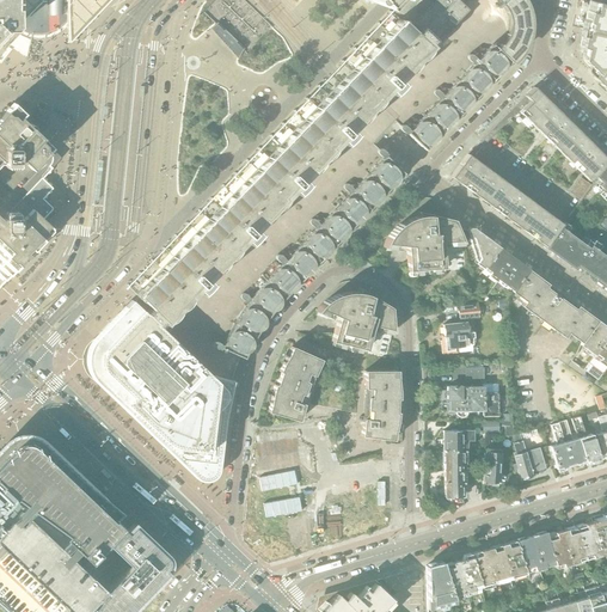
[(0,0),(0,49),(14,34),(20,29),(46,2),(46,1),(53,0),(53,2),(54,4),(55,5),(56,6),(59,6),(60,6),(61,5),(62,4),(63,2),(63,0),(71,0),(72,30),(72,43),(112,0),(0,0)]
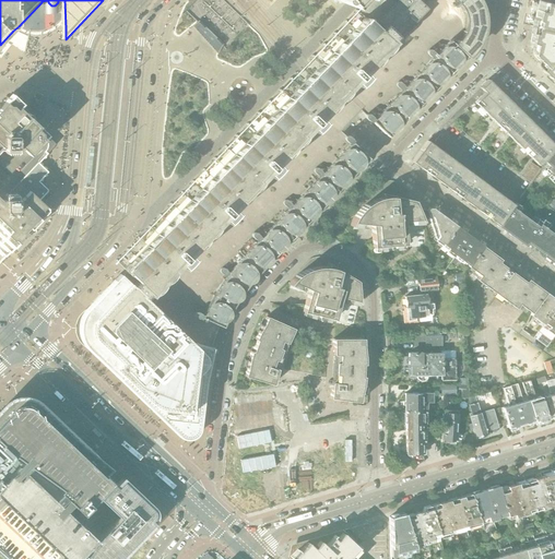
[(197,342),(210,346),(210,345),(214,334),(217,323),(223,325),(226,326),(233,313),(239,302),(246,292),(255,282),(262,272),(264,270),(372,158),(344,131),(352,122),(358,116),(364,110),(389,134),(392,138),(470,56),(475,48),(477,46),(481,40),(483,35),(484,28),(485,22),(484,16),(483,10),(481,4),(479,0),(341,0),(341,1),(345,4),(349,0),(379,0),(384,3),(327,62),(325,64),(320,69),(319,71),(313,78),(304,86),(297,94),(190,205),(129,270),(130,271),(126,276),(195,342),(197,342)]
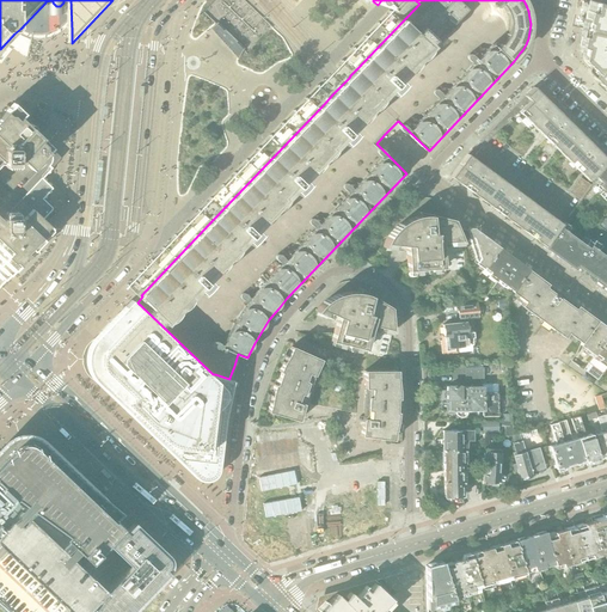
[(606,4),(599,2),(596,12),(592,11),(588,30),(593,31),(592,37),(587,36),(584,47),(589,48),(587,60),(601,74),(598,78),(606,86),(606,4)]
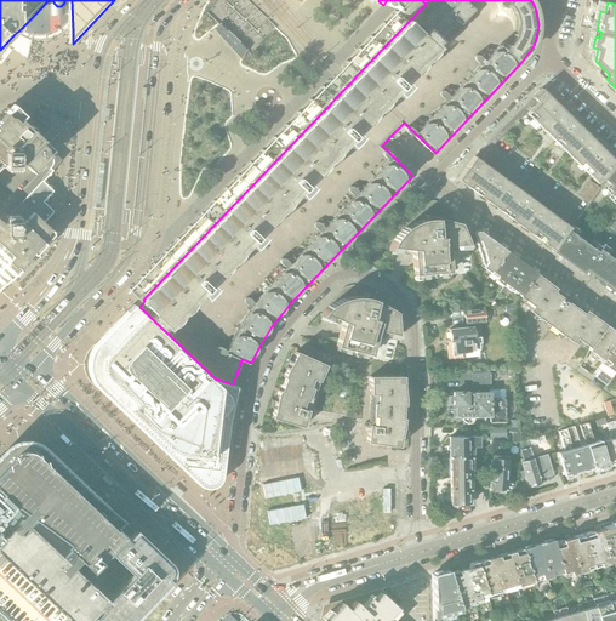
[(254,47),(226,21),(217,28),(223,35),(229,43),(237,49),(246,56),(254,47)]
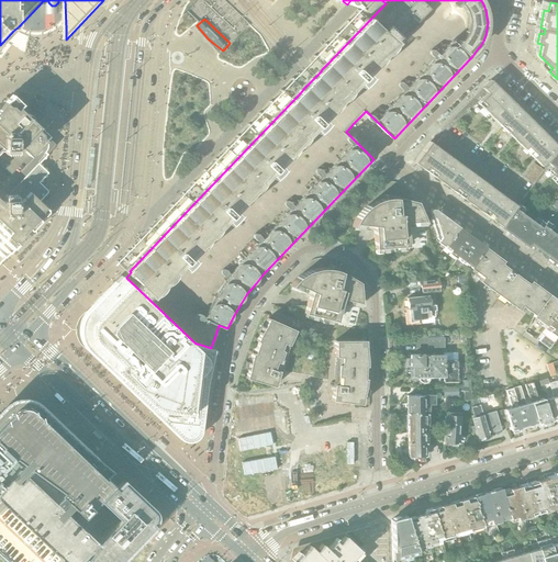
[(494,116),(513,98),(494,80),(445,131),(448,134),(480,102),(482,104),(484,101),(489,105),(486,108),(494,116)]
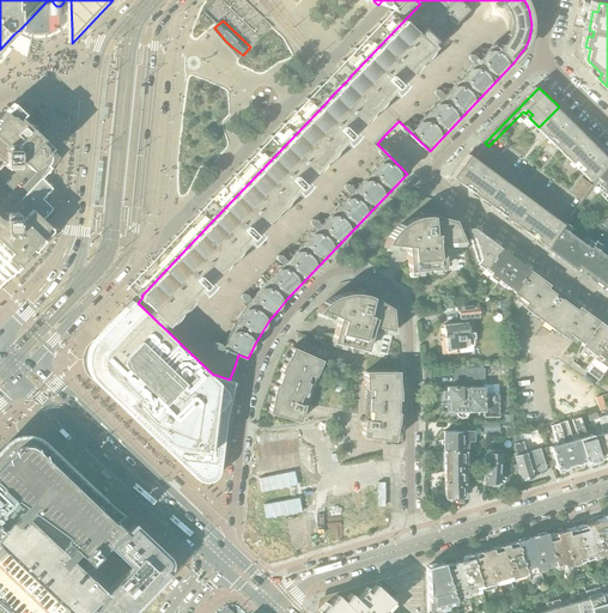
[(47,199),(48,199),(49,200),(50,199),(52,198),(52,196),(52,195),(52,194),(54,195),(55,194),(56,193),(56,192),(55,190),(56,189),(56,188),(55,188),(56,186),(56,184),(55,183),(53,183),(52,183),(50,183),(52,182),(52,180),(50,178),(48,178),(47,180),(47,178),(52,174),(53,175),(54,174),(55,173),(56,171),(55,170),(56,169),(53,165),(52,152),(55,149),(55,147),(54,146),(55,145),(54,144),(53,143),(52,143),(50,143),(49,143),(50,140),(49,139),(48,138),(47,138),(46,138),(43,137),(44,135),(44,133),(43,132),(41,132),(40,133),(38,132),(40,132),(40,131),(40,129),(38,128),(36,128),(35,128),(13,107),(0,120),(0,290),(55,232),(55,228),(47,220),(56,211),(56,208),(47,199)]
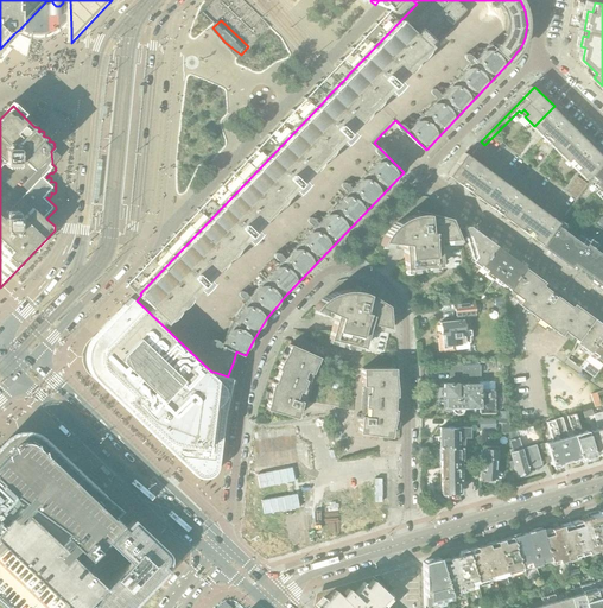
[(563,153),(582,133),(554,106),(534,126),(544,135),(547,132),(557,141),(553,144),(563,153)]
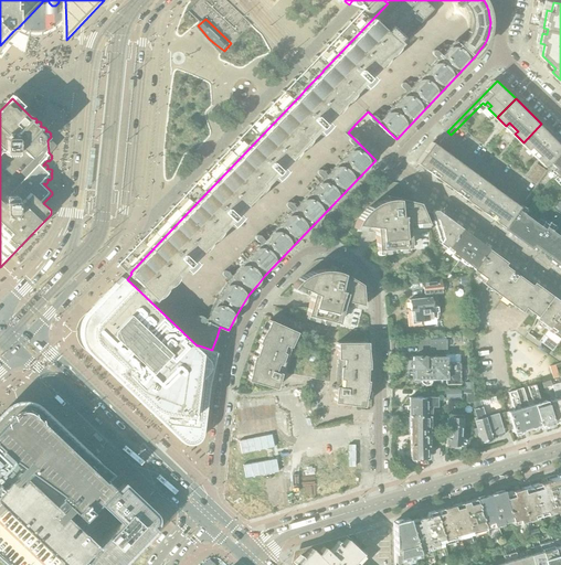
[(558,140),(541,124),(524,142),(531,150),(535,148),(542,156),(558,140)]
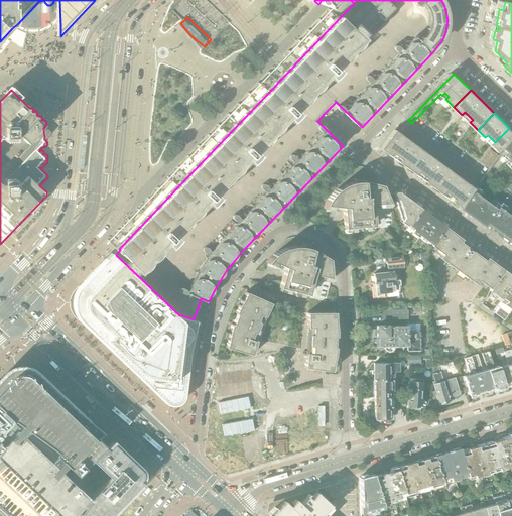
[(410,168),(417,158),(410,152),(416,144),(398,130),(384,149),(410,168)]
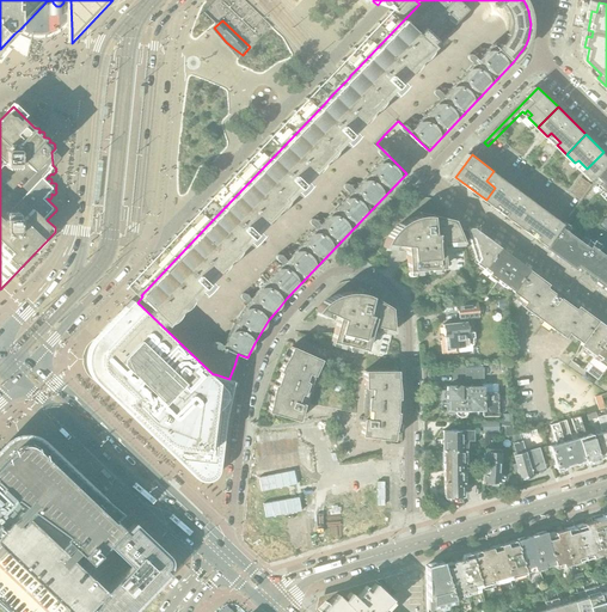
[(584,177),(574,193),(583,200),(595,185),(584,177)]
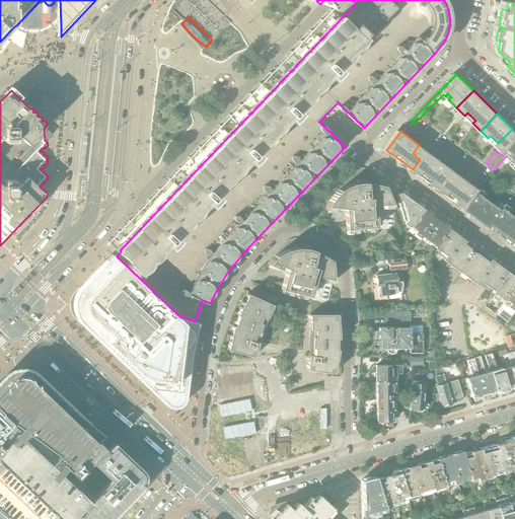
[(438,189),(446,177),(439,172),(445,164),(440,160),(433,168),(420,159),(413,169),(438,189)]
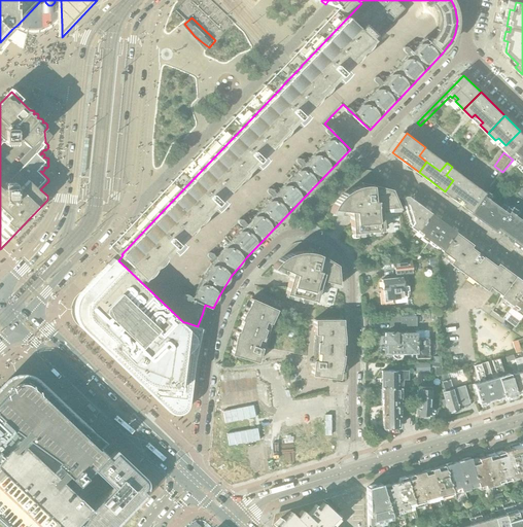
[(514,181),(510,178),(509,177),(504,181),(510,186),(514,181)]
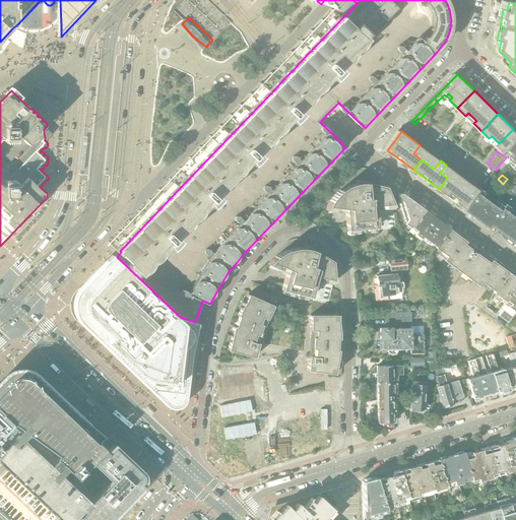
[(467,209),(481,190),(480,190),(474,198),(466,193),(473,184),(466,179),(460,188),(447,178),(439,189),(467,209)]
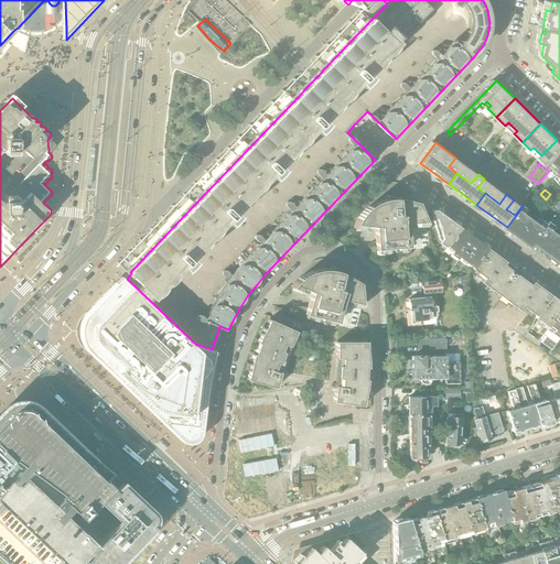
[(431,224),(428,215),(422,203),(395,196),(395,197),(396,197),(396,202),(390,202),(390,201),(390,199),(384,201),(378,204),(374,207),(372,207),(367,212),(364,217),(361,221),(357,228),(358,228),(359,228),(361,232),(379,231),(380,250),(381,250),(381,249),(412,247),(413,247),(411,224),(430,223),(430,225),(431,224)]
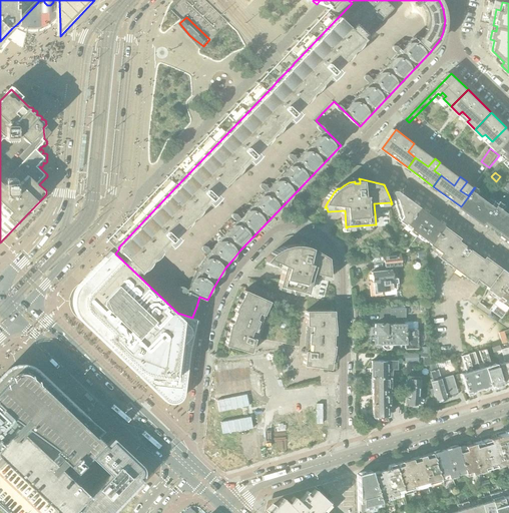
[(477,204),(482,197),(480,195),(483,191),(476,186),(475,187),(461,206),(461,207),(476,217),(480,211),(478,209),(480,206),(477,204)]
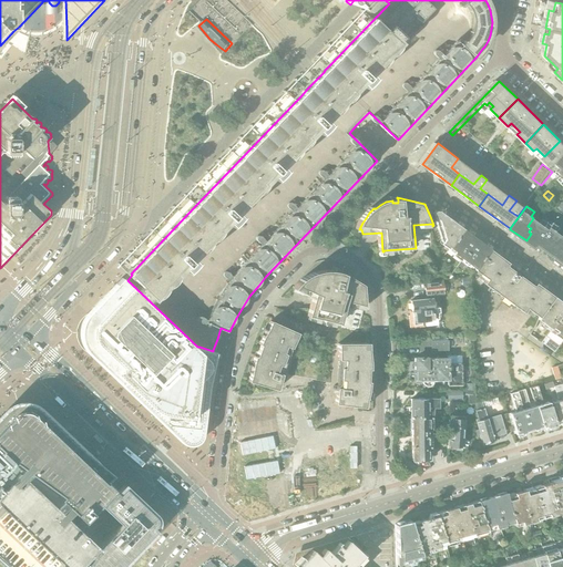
[(452,249),(467,230),(447,215),(442,212),(440,212),(438,214),(430,216),(433,225),(440,224),(447,243),(452,249)]
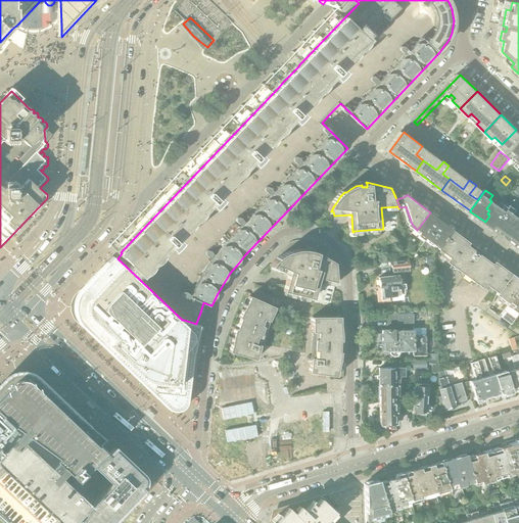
[(498,226),(510,207),(504,203),(501,207),(491,201),(486,208),(489,210),(487,214),(489,216),(485,222),(494,229),(498,226)]
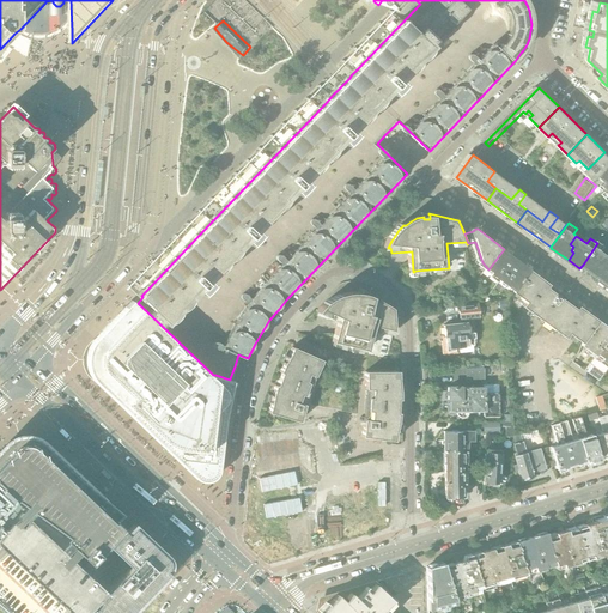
[(603,263),(607,259),(607,254),(605,252),(607,248),(607,246),(600,241),(597,243),(583,265),(601,278),(607,271),(603,268),(606,266),(603,263)]
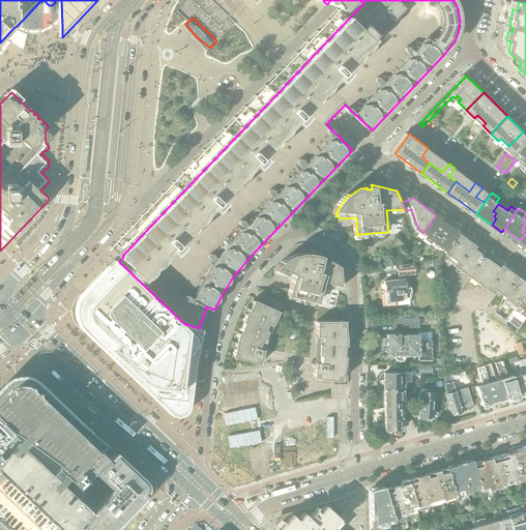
[(446,253),(461,233),(448,224),(436,215),(422,233),(421,234),(435,243),(430,249),(433,252),(436,251),(439,246),(446,253)]
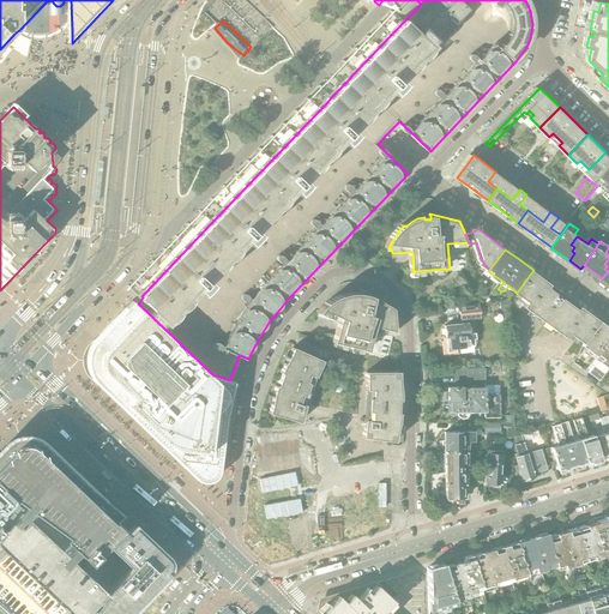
[(588,344),(603,321),(590,312),(584,307),(540,275),(534,270),(517,293),(531,302),(528,307),(571,338),(574,333),(582,339),(588,344)]
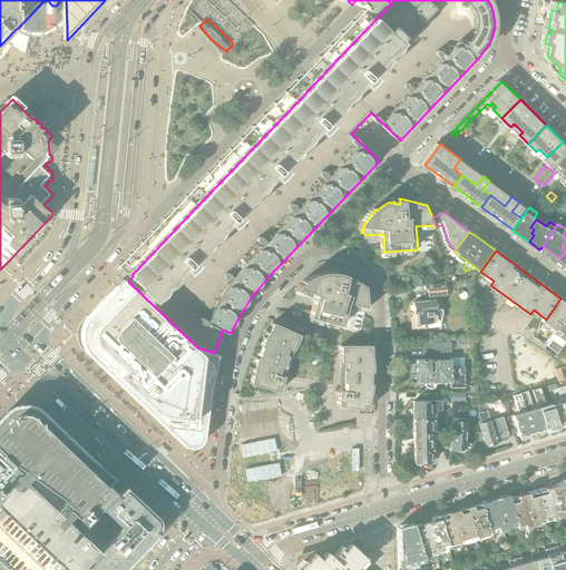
[(369,287),(360,282),(344,272),(343,273),(344,273),(343,277),(339,275),(339,274),(339,273),(335,273),(329,273),(323,274),(316,276),(311,278),(306,282),(302,286),(299,290),(299,291),(302,287),(319,295),(313,318),(314,318),(320,320),(344,325),(344,326),(345,326),(351,303),(369,307),(369,310),(371,310),(369,287)]
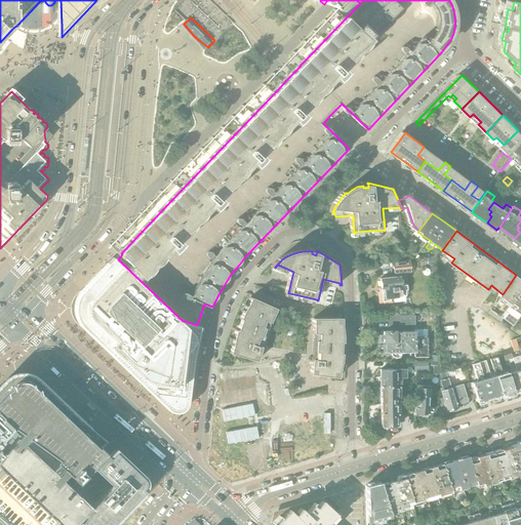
[(183,321),(118,259),(117,257),(105,270),(85,290),(82,293),(80,297),(79,301),(78,307),(78,312),(79,316),(81,320),(83,324),(84,325),(86,328),(156,395),(171,409),(172,410),(175,412),(178,413),(182,412),(185,412),(187,410),(189,408),(191,405),(192,402),(196,369),(195,369),(197,358),(203,327),(197,325),(185,321),(183,321)]
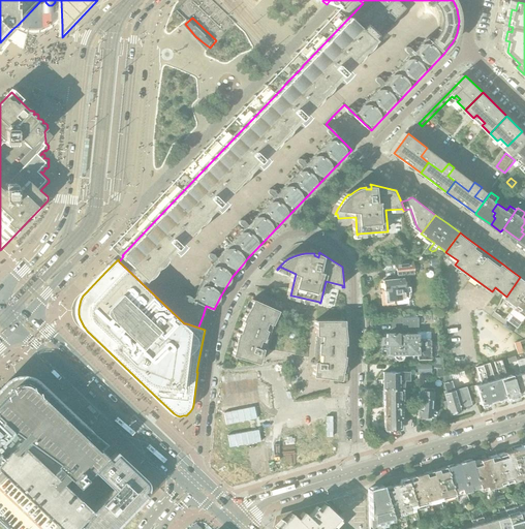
[(418,275),(417,262),(400,265),(401,277),(418,275)]
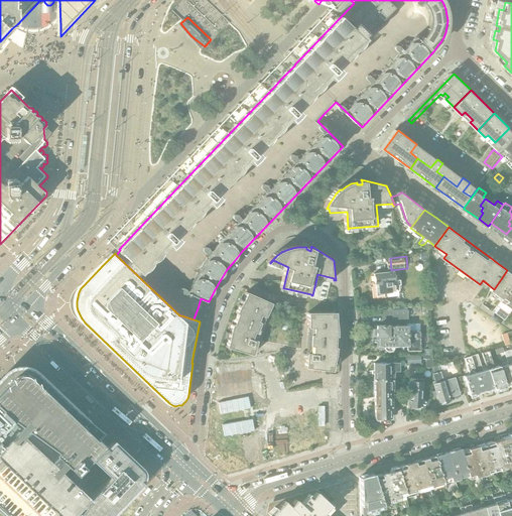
[(493,291),(505,300),(511,291),(511,273),(507,270),(494,289),(493,291)]
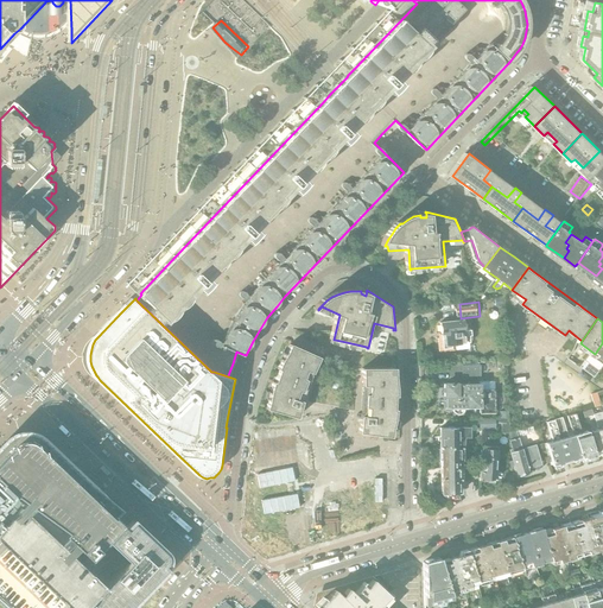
[(474,342),(474,336),(476,336),(475,330),(468,330),(468,321),(444,323),(446,337),(443,339),(445,353),(461,350),(461,343),(474,342)]
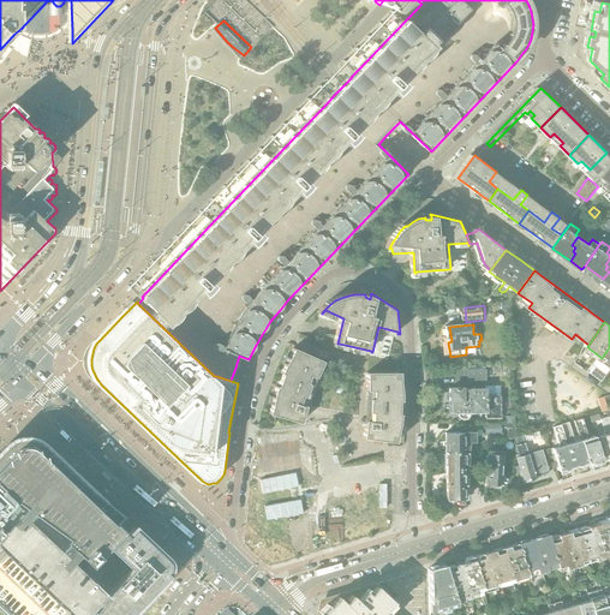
[(310,406),(321,377),(327,362),(298,348),(294,357),(288,366),(285,374),(287,375),(282,387),(280,387),(279,394),(276,406),(274,415),(305,423),(310,406)]
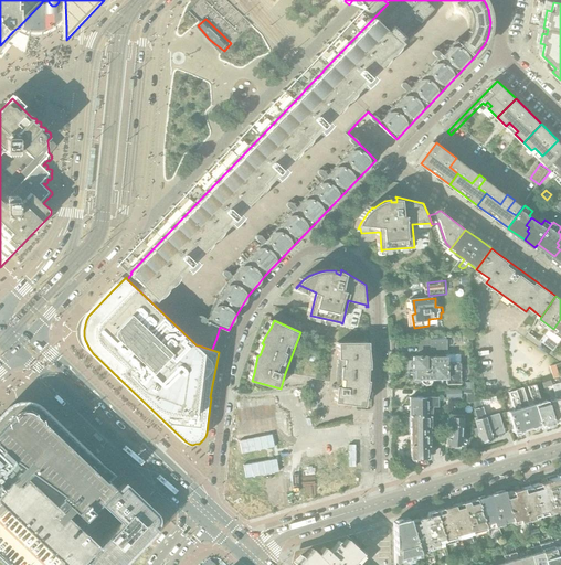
[(451,350),(451,340),(434,340),(434,350),(451,350)]
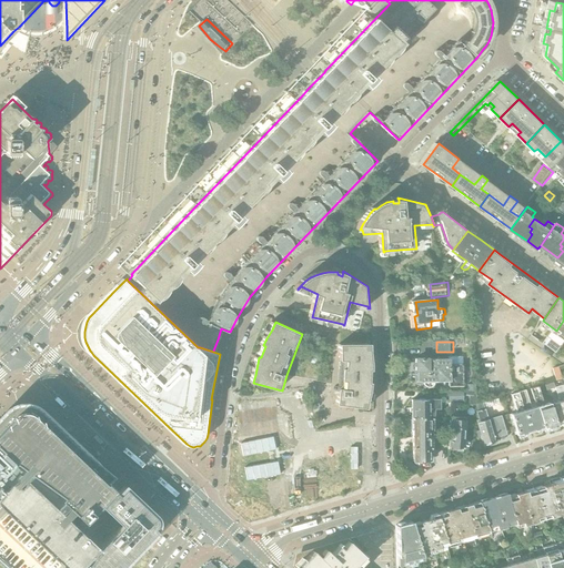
[(373,391),(374,383),(372,383),(373,371),(374,371),(374,363),(373,352),(373,344),(343,345),(343,361),(342,388),(340,405),(370,408),(371,401),(373,391)]
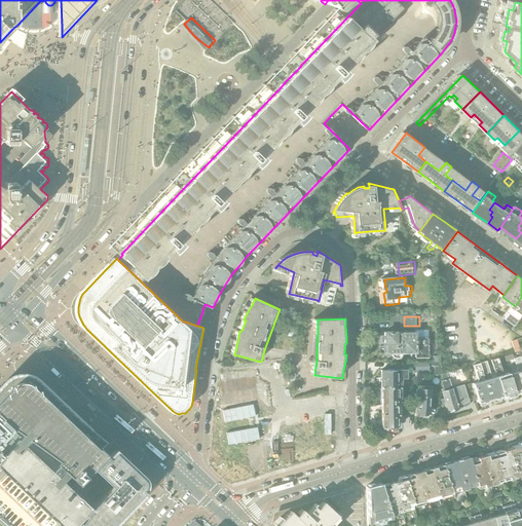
[(299,353),(304,328),(290,325),(284,350),(299,353)]
